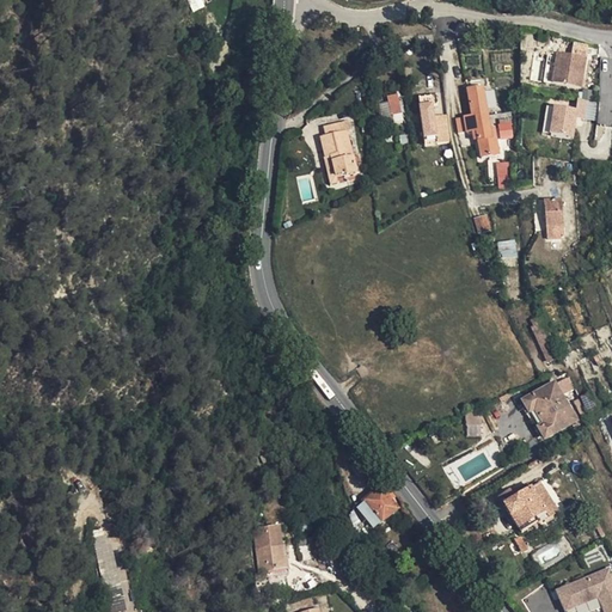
[(188,0),(193,11),(202,7),(199,0),(188,0)]
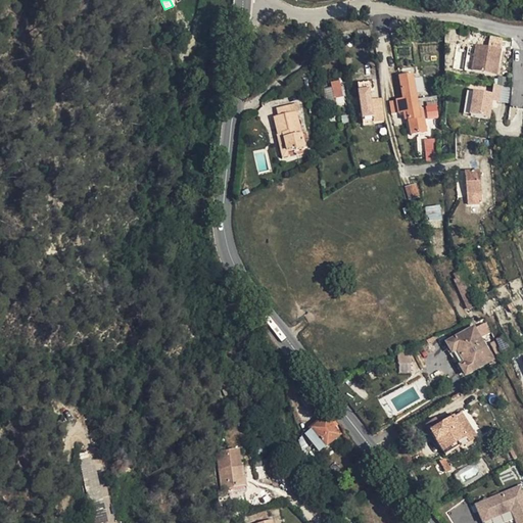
[(427,34),(426,27),(415,29),(416,36),(427,34)]
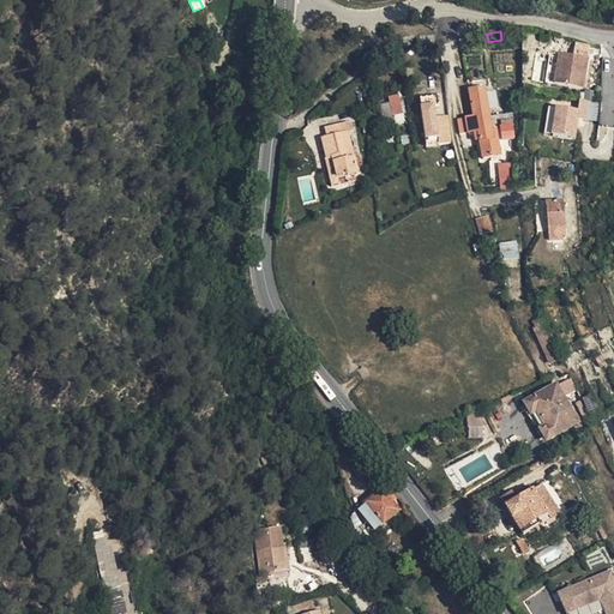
[(587,54),(558,48),(553,78),(581,83),(587,54)]
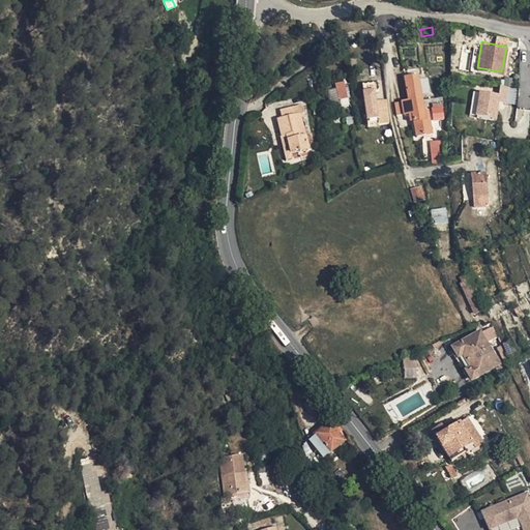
[(416,72),(404,75),(407,95),(408,95),(409,96),(420,95),(416,72)]
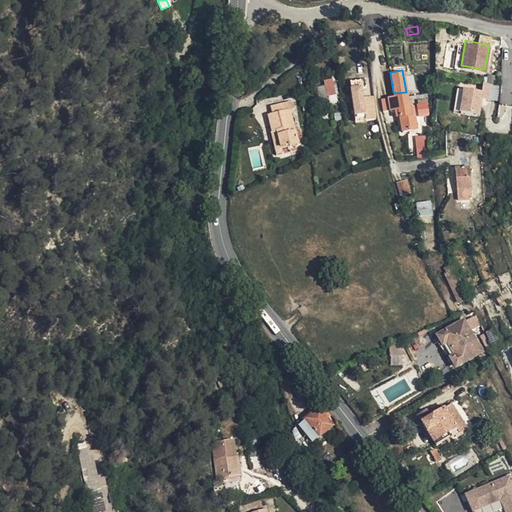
[(485,79),(492,80),(494,72),(486,71),(485,79)]
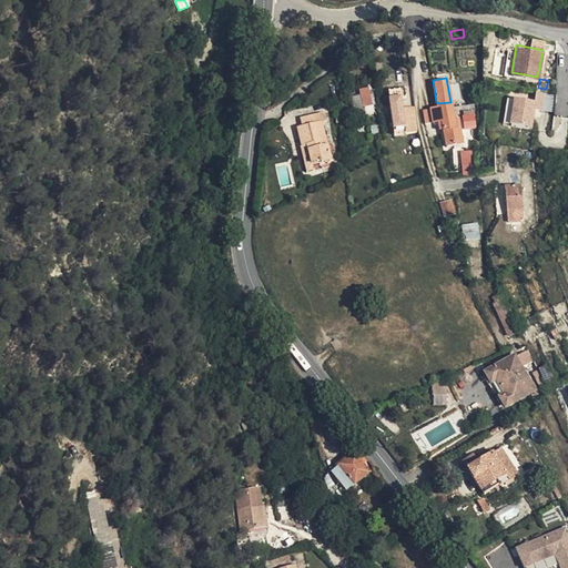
[(359,90),(358,84),(350,88),(351,92),(343,94),(347,110),(356,108),(357,112),(366,109),(363,89),(359,90)]
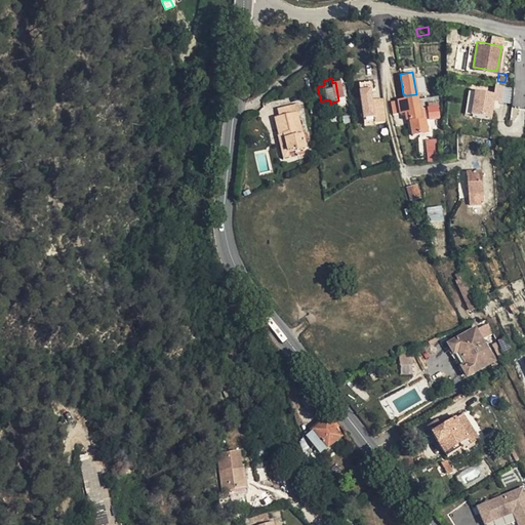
[(372,87),(371,79),(356,81),(360,116),(370,115),(371,120),(381,119),(379,96),(369,97),(367,87),(372,87)]
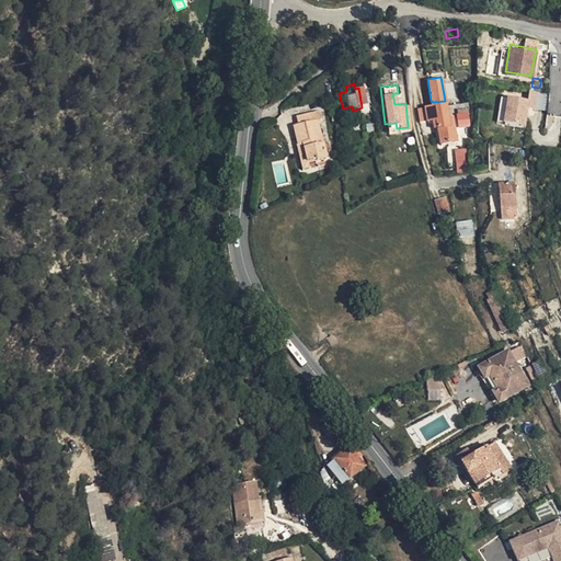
[(525,98),(506,94),(502,119),(522,123),(525,102),(533,104),(535,88),(527,87),(525,98)]
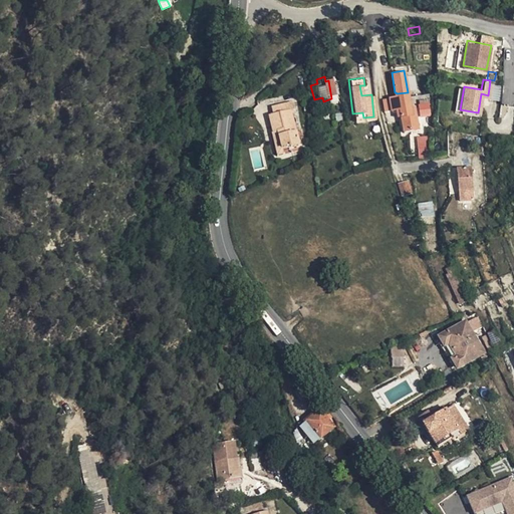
[(396,92),(395,92),(388,94),(390,107),(395,106),(399,106),(402,124),(403,129),(418,125),(408,92),(397,93),(396,92)]
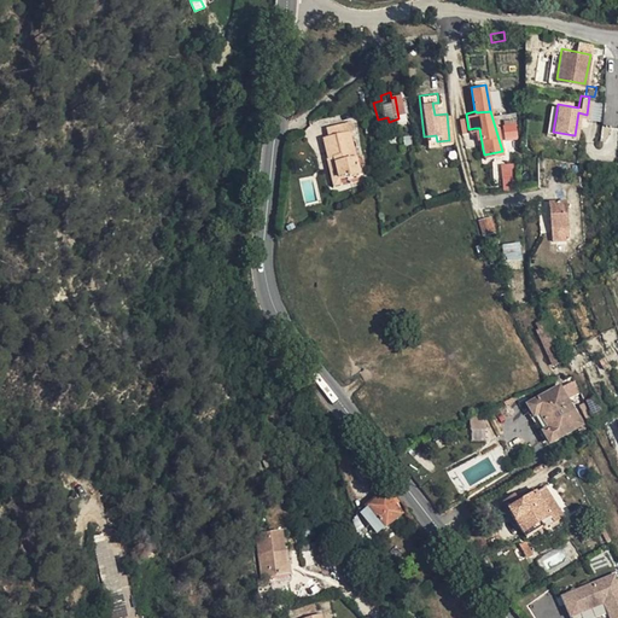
[(518,140),(517,121),(503,121),(505,140),(518,140)]
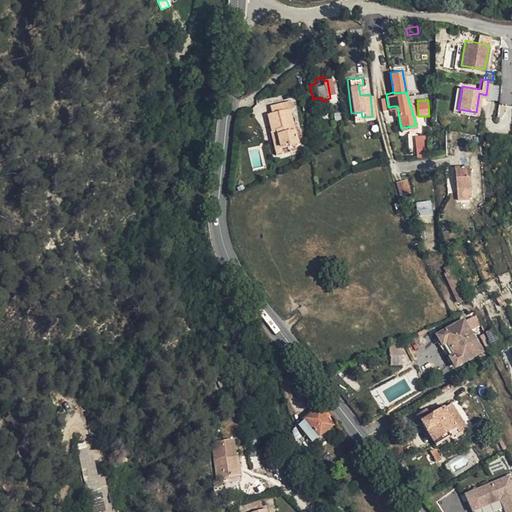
[(287,106),(265,112),(269,128),(274,127),(278,144),(285,143),(285,145),(288,144),(296,142),(287,106)]
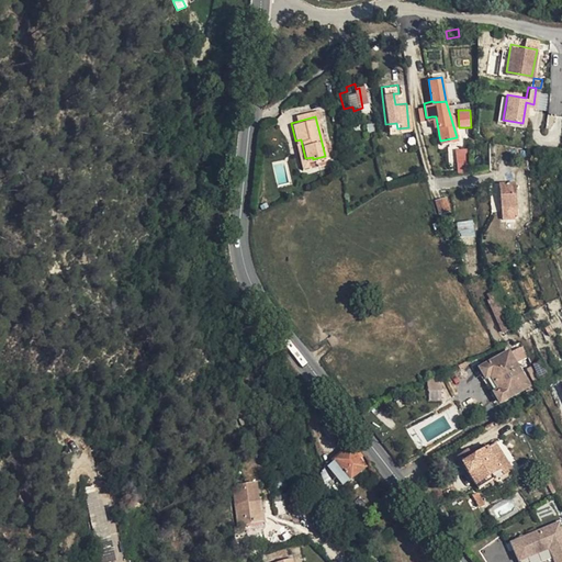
[(301,139),(295,141),(294,142),(301,167),(317,163),(316,158),(313,159),(313,157),(305,158),(301,139)]
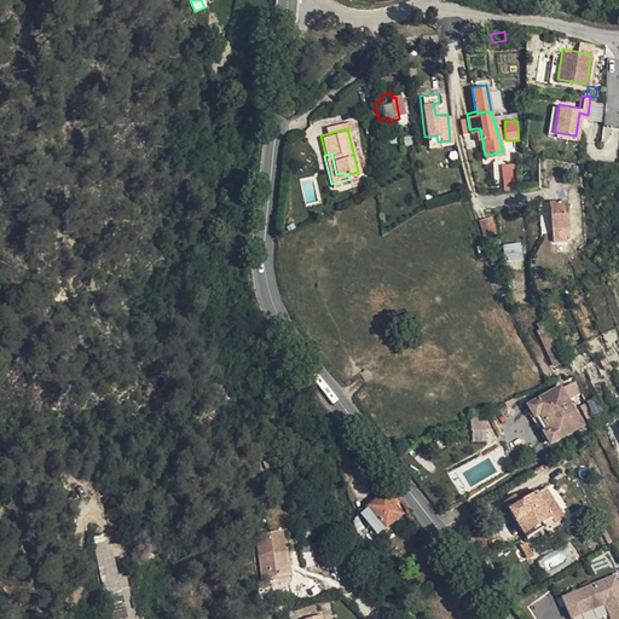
[(503,187),(515,186),(515,177),(502,177),(503,187)]
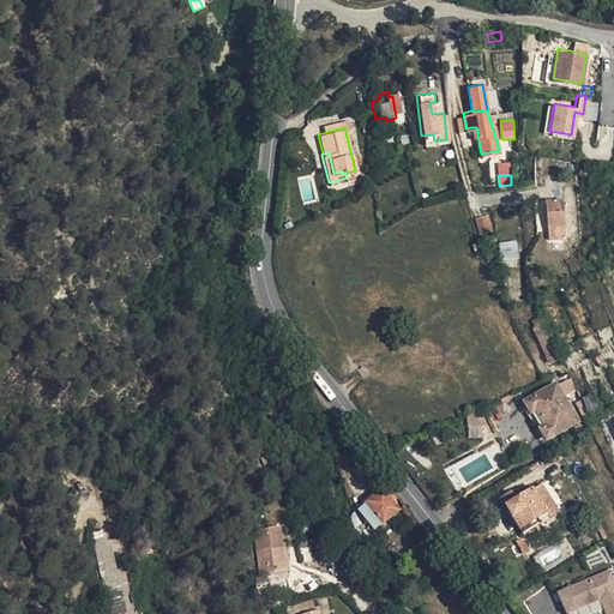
[(547,224),(564,224),(563,198),(547,197),(547,224)]
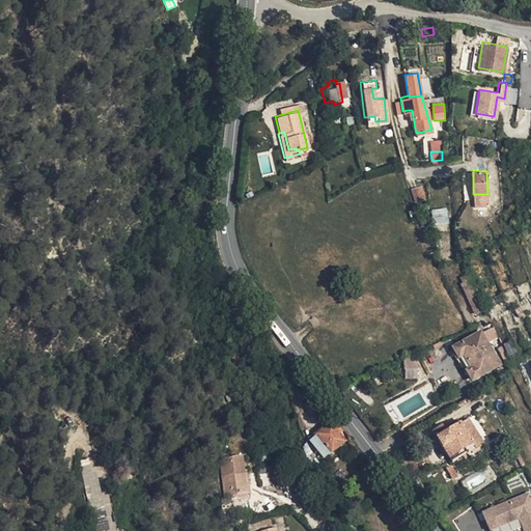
[(416,199),(426,196),(422,183),(412,186),(416,199)]
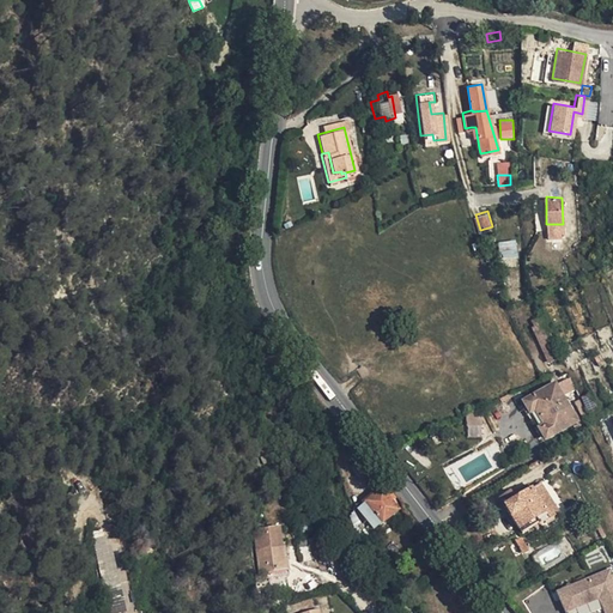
[(516,240),(498,242),(501,259),(517,256),(516,240)]
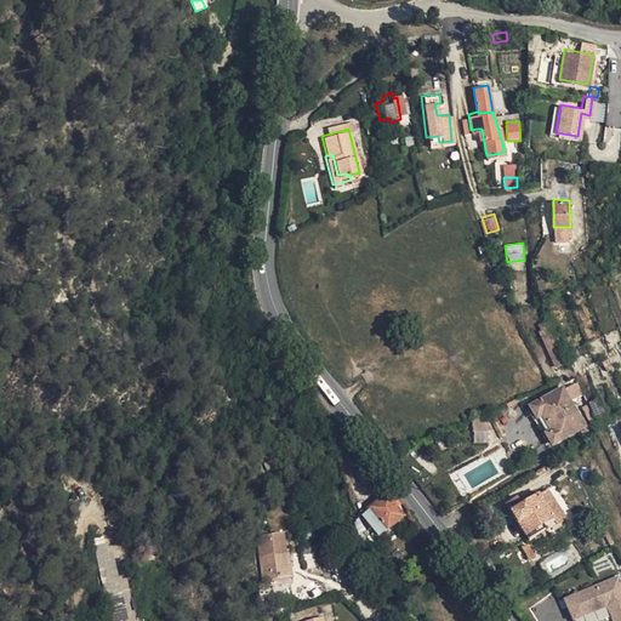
[(573,381),(559,389),(565,400),(579,393),(573,381)]
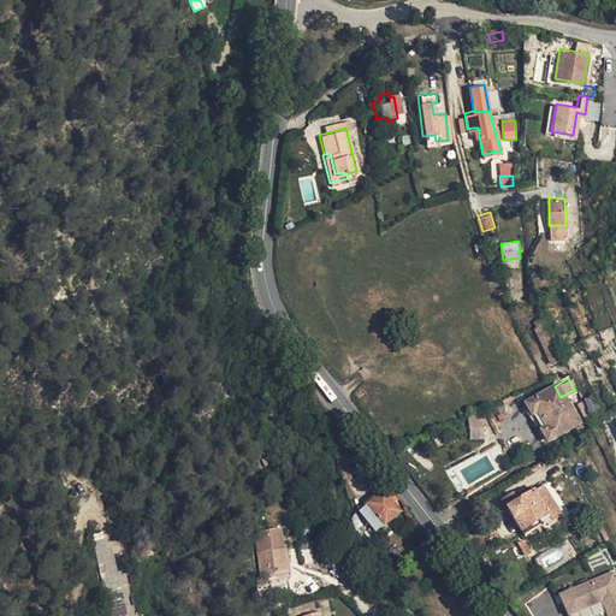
[(554,385),(525,403),(546,440),(576,422),(561,397),(555,386),(554,385)]
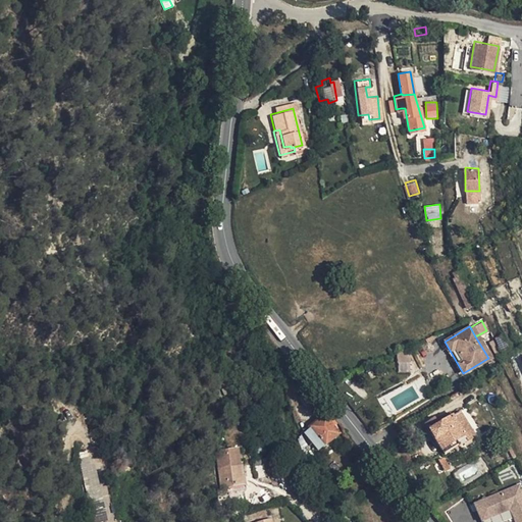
[(403,351),(394,355),(396,364),(408,361),(406,354),(403,351)]
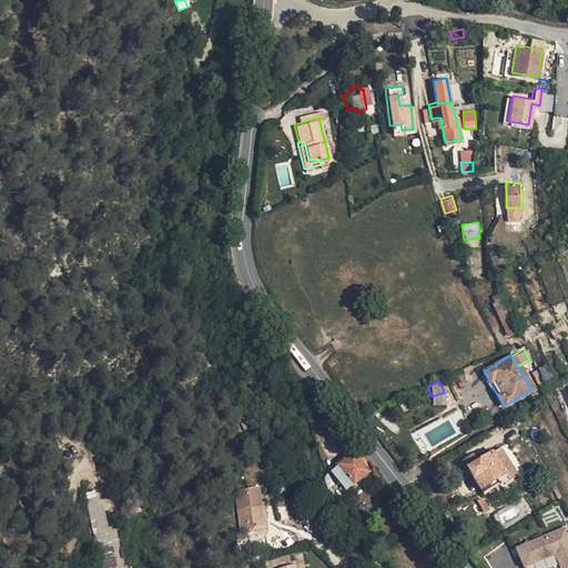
[(477,457),(475,454),(464,460),(486,492),(500,483),(501,484),(519,472),(501,447),(494,453),(490,448),(477,457)]
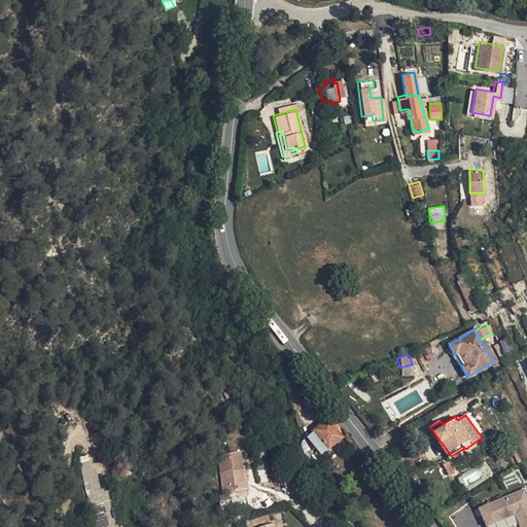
[(330,424),(319,432),(331,449),(343,440),(330,424)]
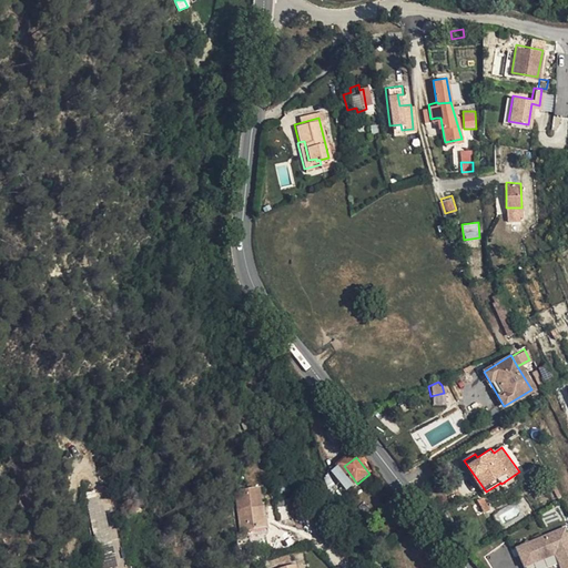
[(357,484),(344,466),(336,473),(351,489),(357,484)]
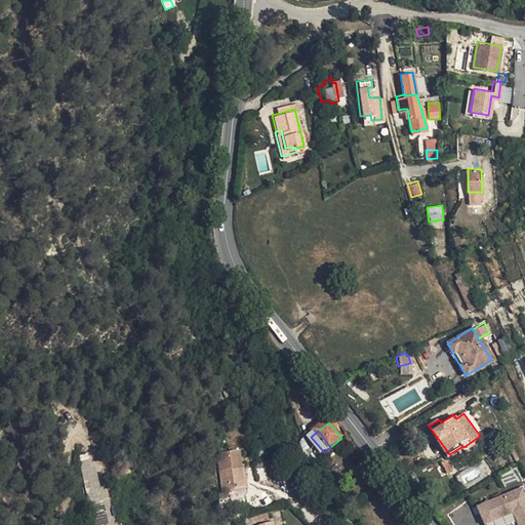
[(514,459),(517,457),(513,449),(510,442),(506,444),(514,459)]
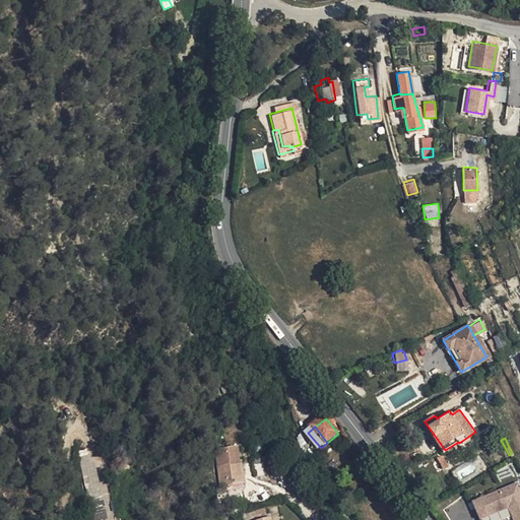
[(245,481),(238,441),(215,446),(222,485),(245,481)]
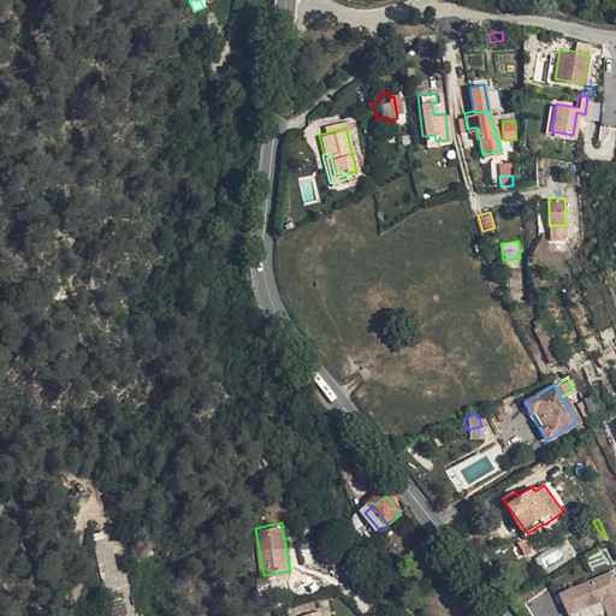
[(327,555),(323,531),(302,534),(307,558),(327,555)]
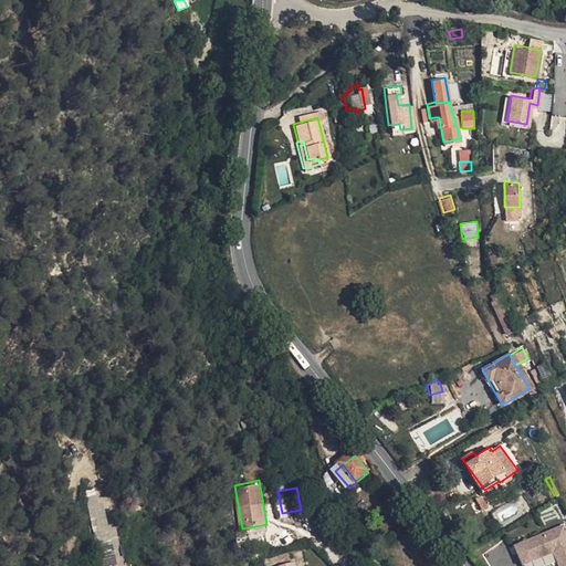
[(85,490),(88,503),(96,501),(93,489),(85,490)]
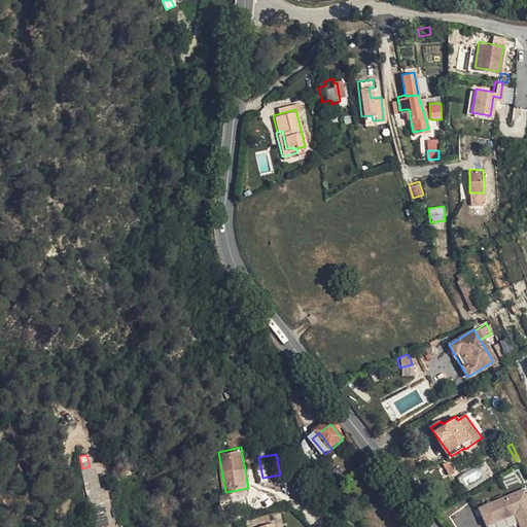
[(90,469),(82,471),(80,471),(91,526),(96,526),(106,525),(95,468),(90,469)]
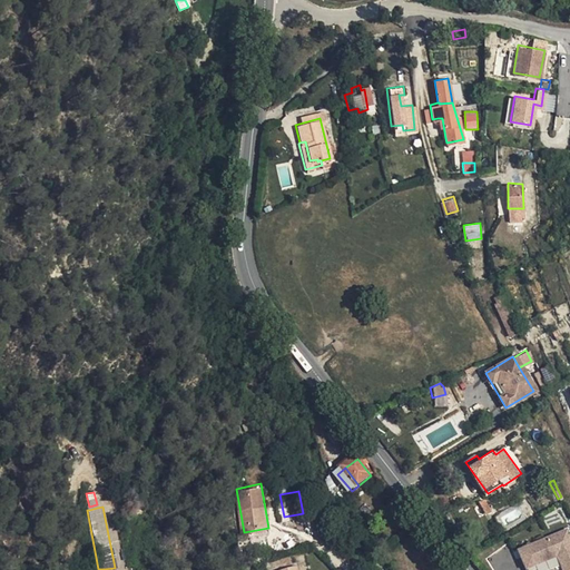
[(569,538),(566,528),(517,550),(526,569),(556,554),(561,569),(566,569),(569,568),(569,538)]
